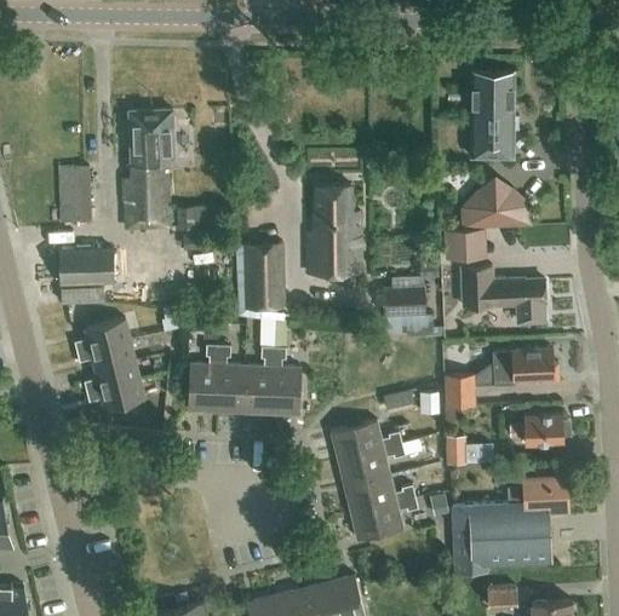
[(471,159),(513,160),(514,131),(519,131),(519,119),(514,117),(515,74),(474,73),(471,159)]
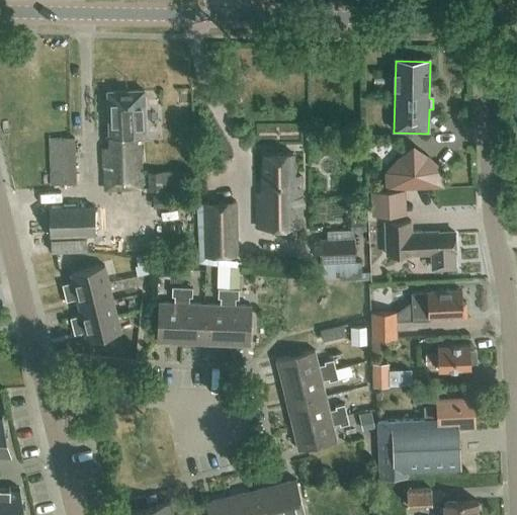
[(139,191),(138,137),(143,137),(142,92),(105,93),(106,149),(100,149),(100,170),(102,170),(103,192),(139,191)]
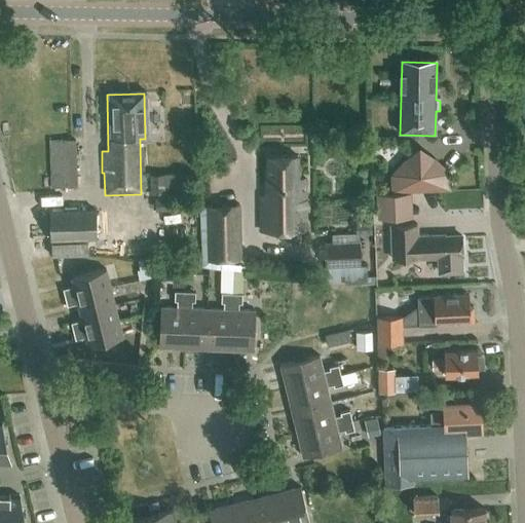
[(446,177),(419,151),(394,178),(395,192),(447,190),(446,177)]
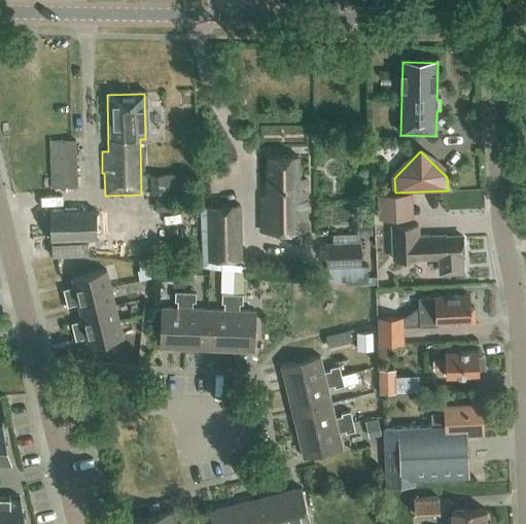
[(296,181),(296,158),(268,159),(268,198),(259,198),(260,233),(305,233),(304,180),(296,181)]
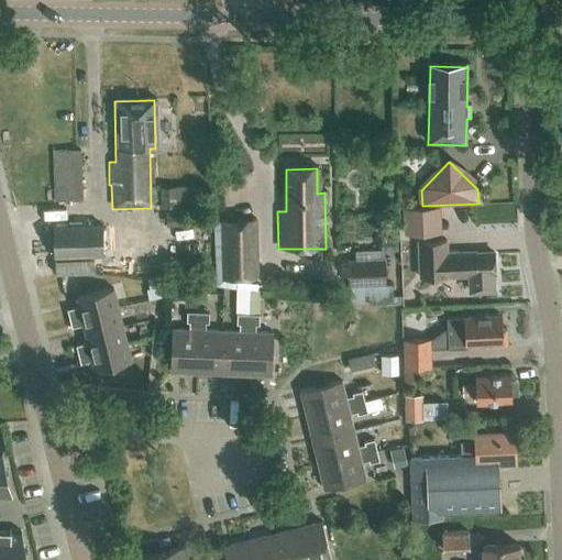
[(89,200),(90,177),(73,177),(72,200),(89,200)]
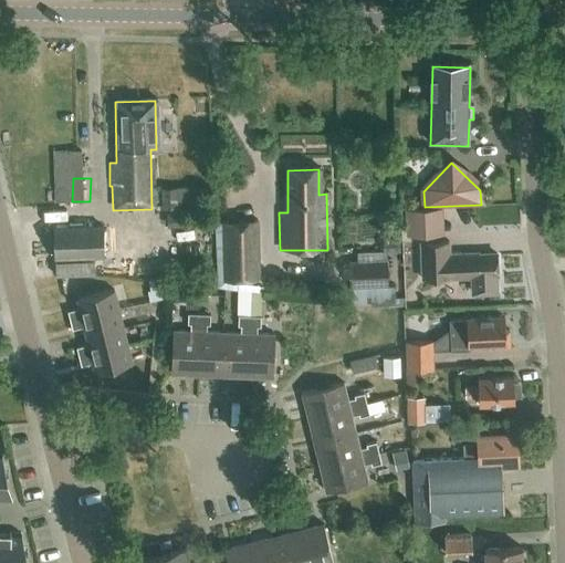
[(177,191),(165,193),(163,193),(164,212),(178,211),(177,205),(186,204),(186,191),(177,191)]
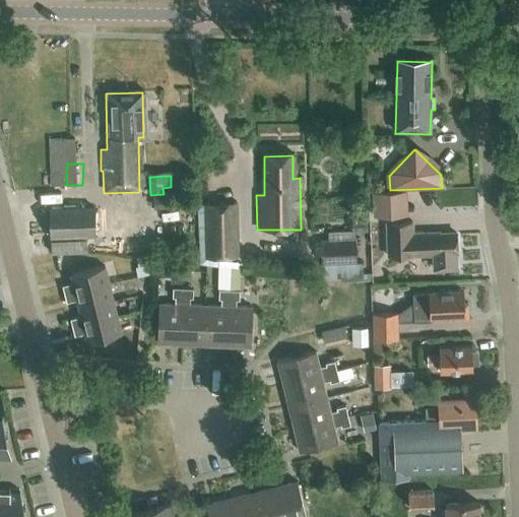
[(394,218),(393,194),(373,194),(374,219),(394,218)]
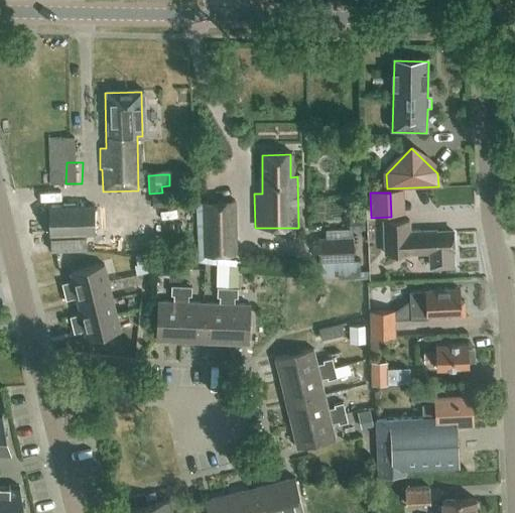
[(235,204),(204,205),(205,235),(198,236),(200,263),(209,263),(209,257),(236,257),(235,204)]
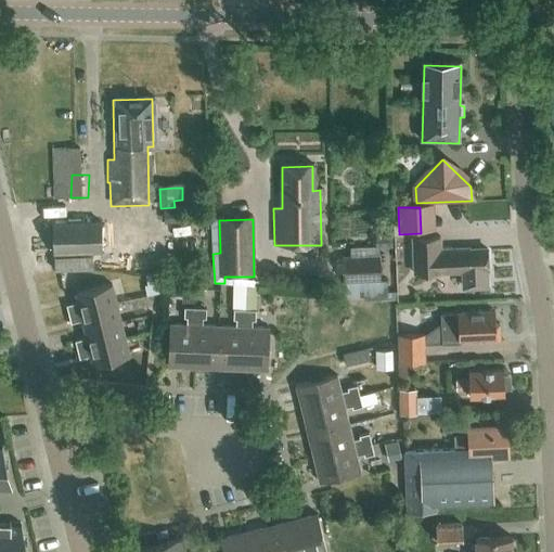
[(102,255),(101,225),(54,226),(55,256),(102,255)]
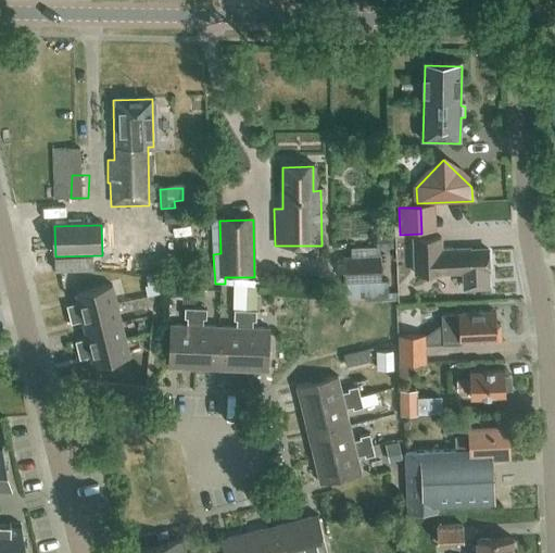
[(376,249),(392,248),(391,237),(375,238),(376,249)]
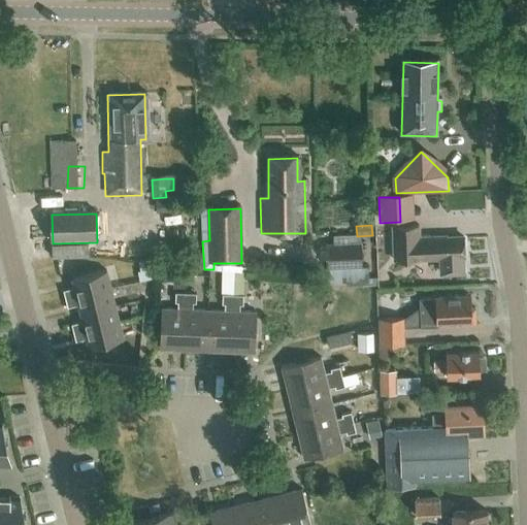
[(392,229),(392,231),(394,262),(424,261),(424,262),(445,261),(446,275),(462,274),(462,258),(464,258),(463,239),(447,240),(447,238),(419,239),(419,228),(392,229)]
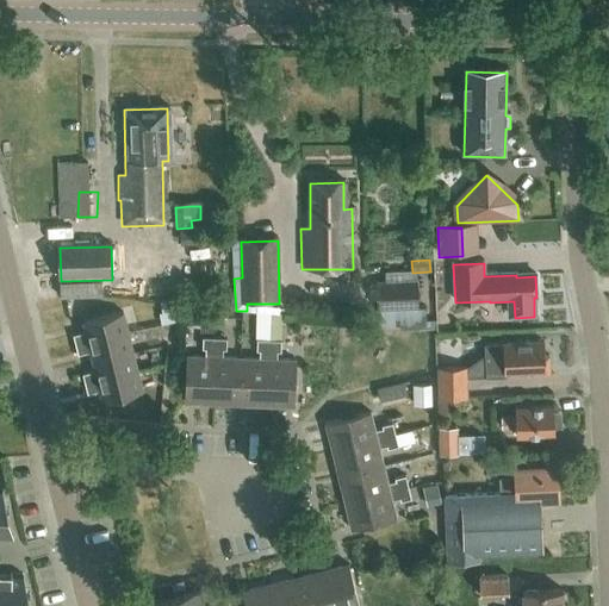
[(173,279),(173,264),(159,264),(159,280),(173,279)]
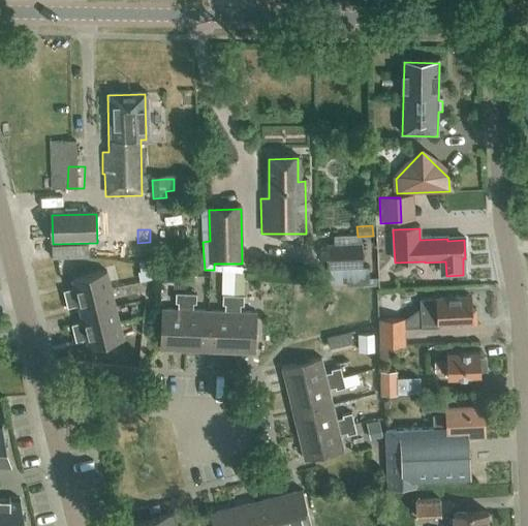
[(329,287),(347,286),(347,290),(363,289),(379,289),(378,281),(370,281),(369,269),(363,270),(362,245),(327,246),(329,287)]
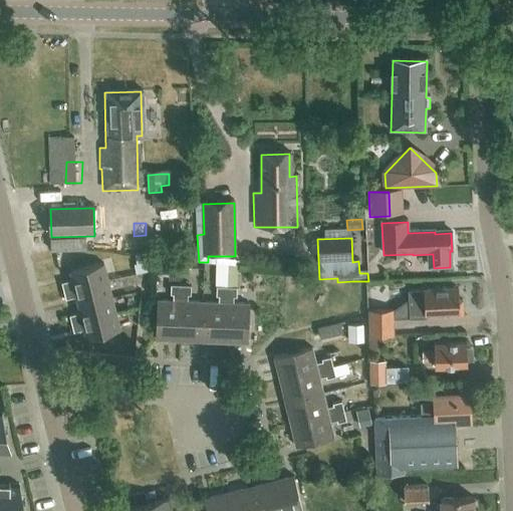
[(62,292),(106,281),(102,264),(68,273),(70,282),(60,284),(62,292)]
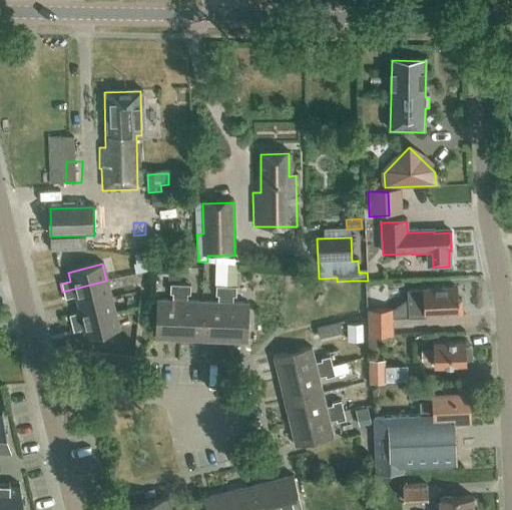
[(76,306),(110,298),(106,281),(62,292),(64,301),(74,298),(76,306)]
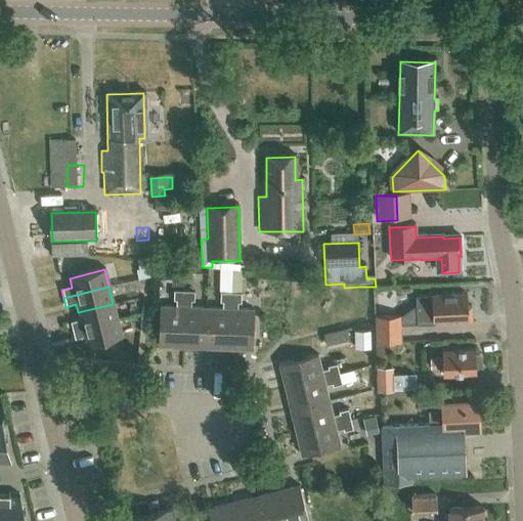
[(182,349),(184,293),(175,293),(174,302),(177,303),(176,309),(161,308),(159,348),(182,349)]
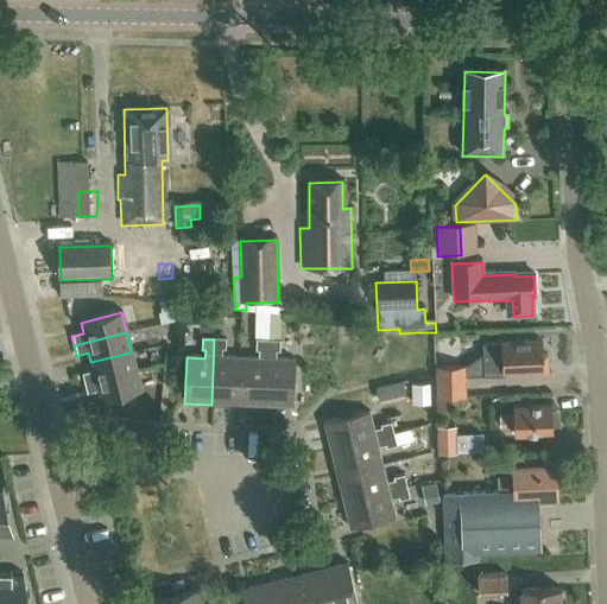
[(227,341),(214,339),(212,405),(239,406),(241,360),(223,360),(223,351),(227,351),(227,341)]
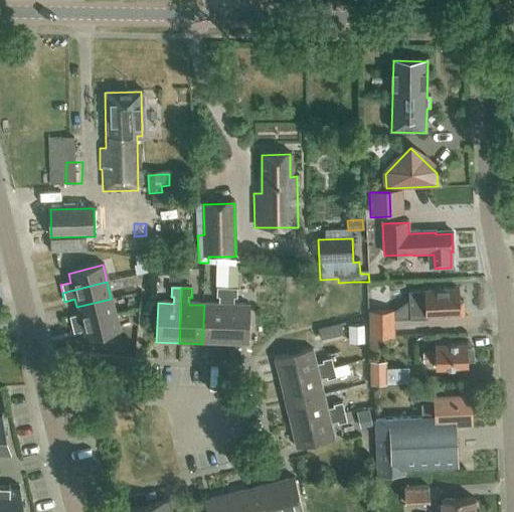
[(219,306),(204,305),(202,344),(226,345),(228,290),(217,290),(217,299),(219,299),(219,306)]
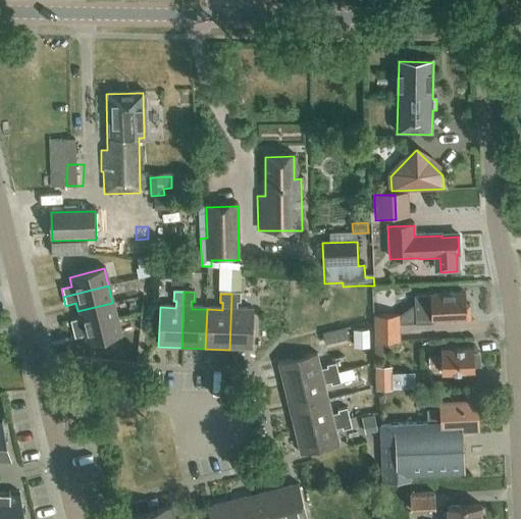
[(231,294),(229,350),(253,351),(254,311),(238,311),(239,304),(241,304),(241,295),(231,294)]
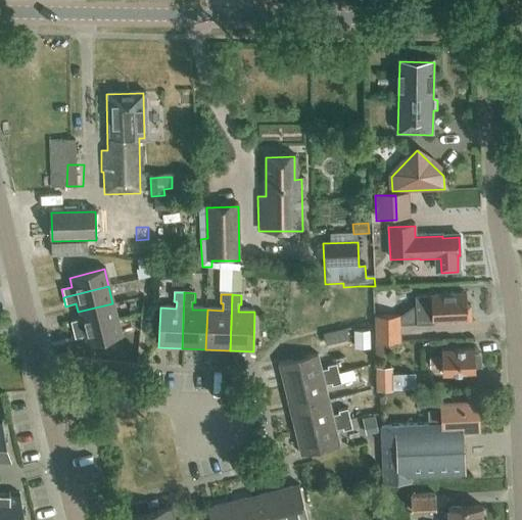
[(431,297),(431,298),(416,298),(417,327),(434,326),(434,322),(456,321),(457,326),(473,325),(472,309),(466,309),(466,295),(431,297)]
